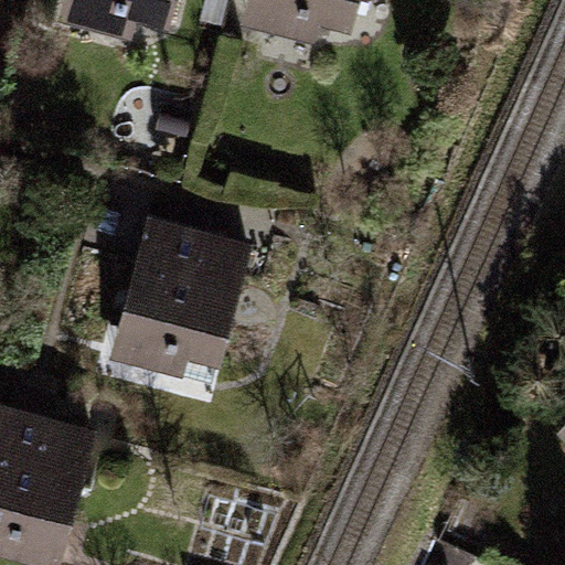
[(160,33),(167,0),(63,0),(62,13),(160,33)]
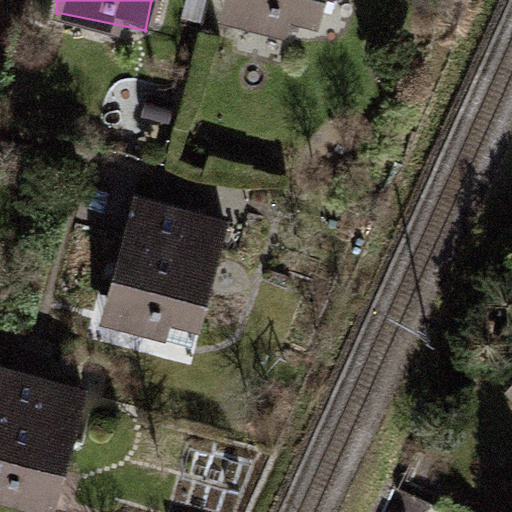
[(319,33),(324,0),(219,0),(217,16),(319,33)]
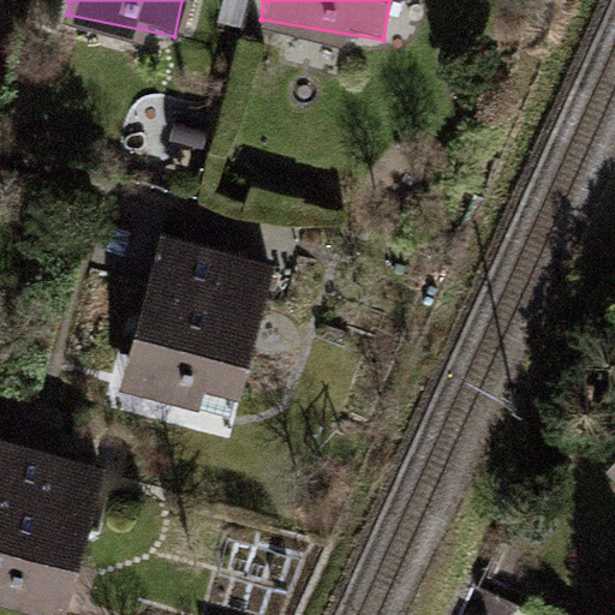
[(206,393),(240,402),(275,266),(160,237),(120,393),(199,413),(206,393)]
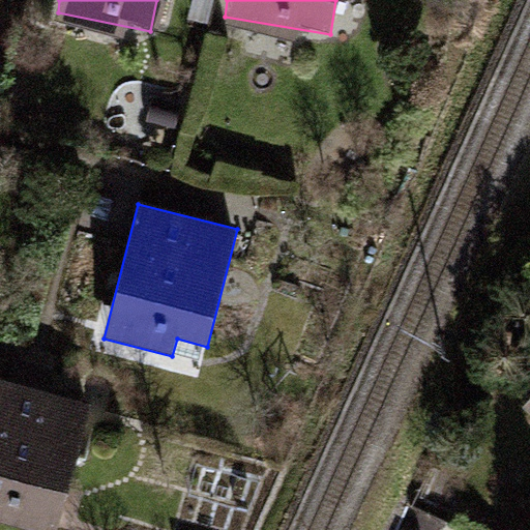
[(529,366),(518,382),(529,390),(529,366)]
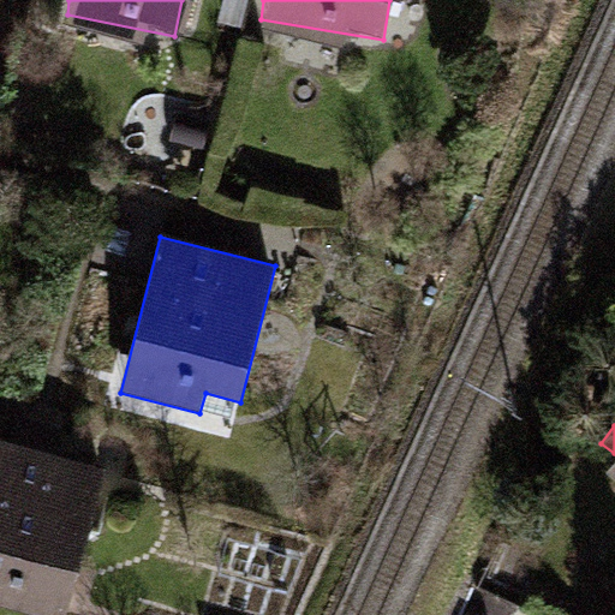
[(0,607),(29,614),(64,614),(105,469),(0,440),(0,607)]
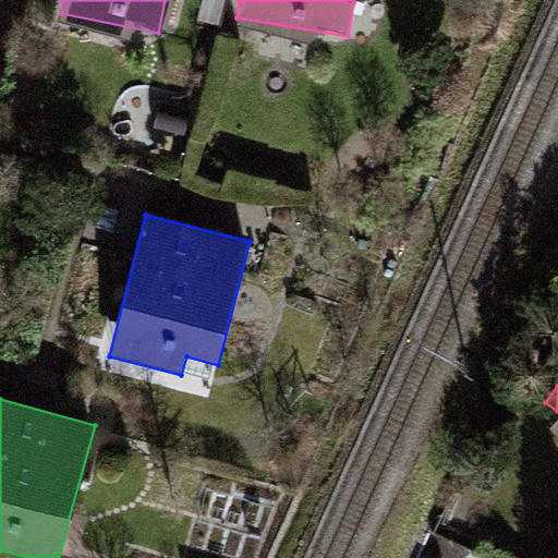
All buildings are outlined.
